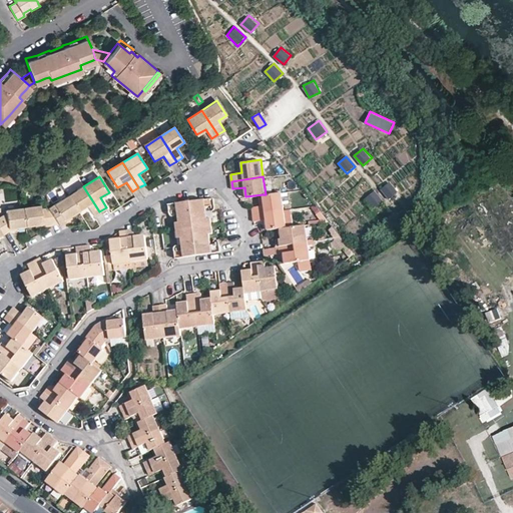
[(387,198),(397,194),(392,182),(382,186),(387,198)]
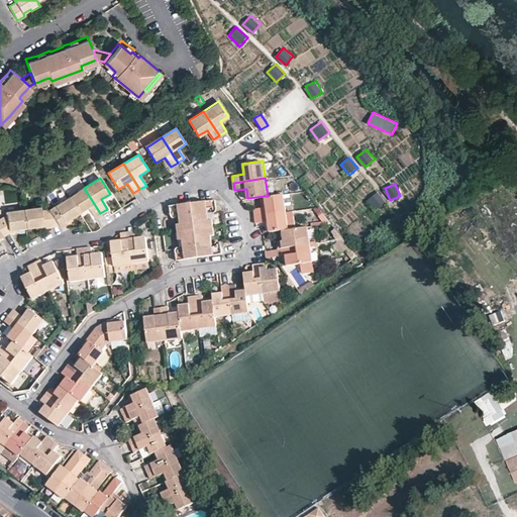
[(94,217),(100,213),(84,188),(69,197),(79,213),(87,207),(94,217)]
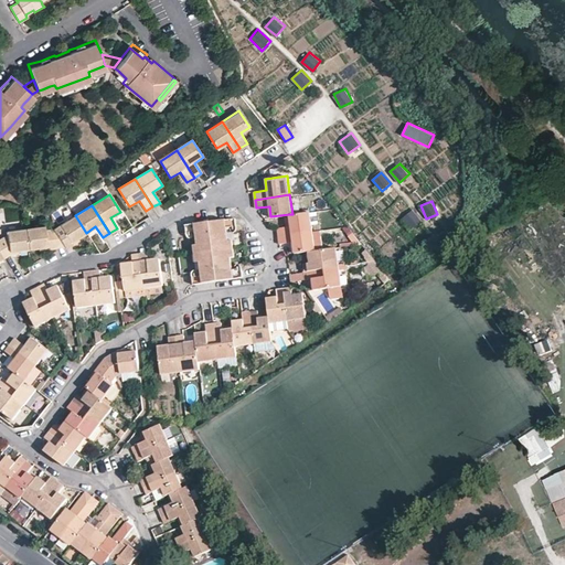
[(409,231),(422,222),(414,210),(401,219),(409,231)]
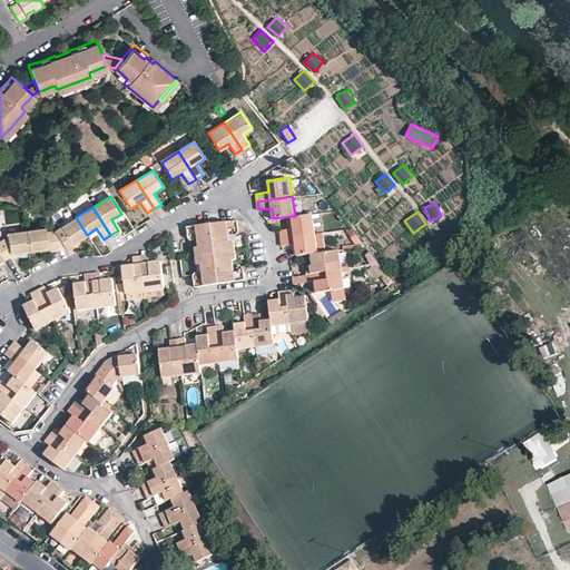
[(282,237),(316,233),(315,227),(313,214),(295,216),(292,216),(293,228),(281,231),(282,237)]
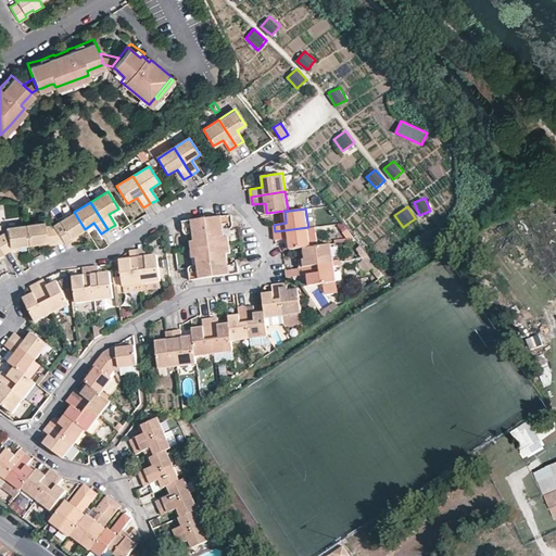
[(85,229),(74,212),(53,225),(61,239),(63,242),(65,244),(72,240),(71,238),(77,234),(85,229)]
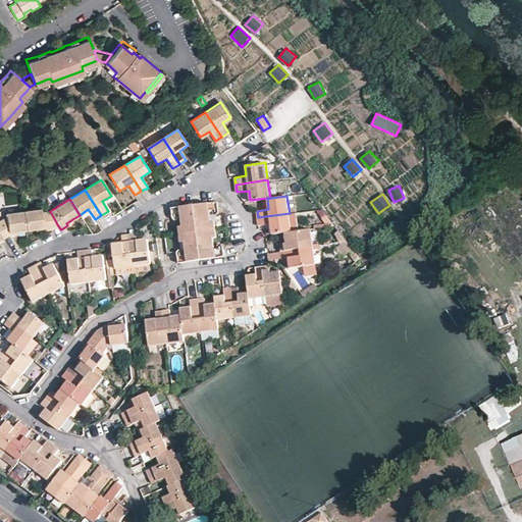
[(217,202),(194,205),(198,231),(216,229),(215,223),(215,222),(211,222),(210,210),(218,209),(218,206),(217,202)]
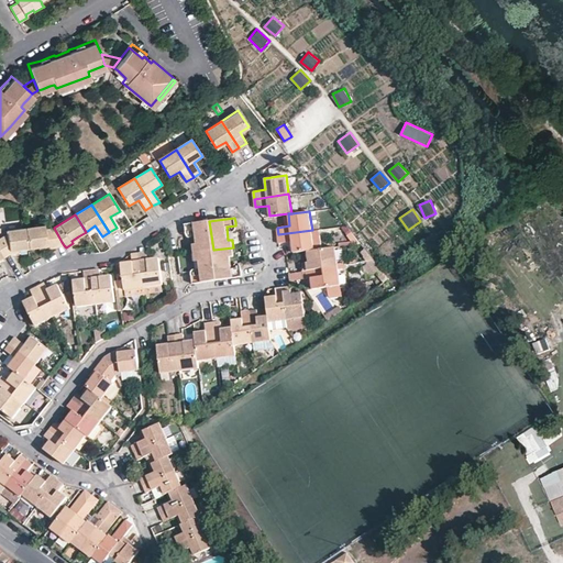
[(213,250),(209,221),(185,225),(185,229),(185,232),(196,232),(197,244),(192,245),(192,246),(194,253),(213,250)]
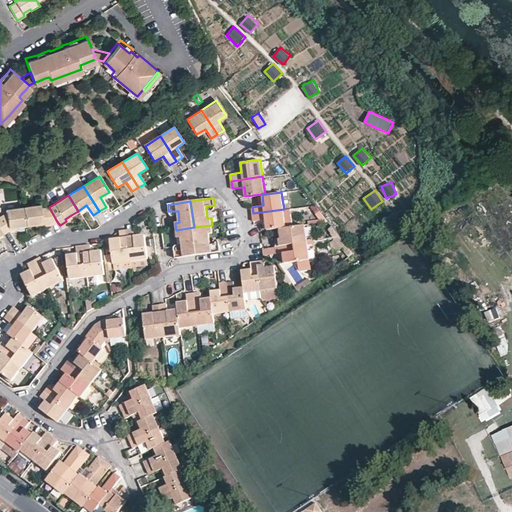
[(44,223),(42,208),(42,205),(7,209),(7,212),(9,227),(16,226),(34,224),(44,223)]
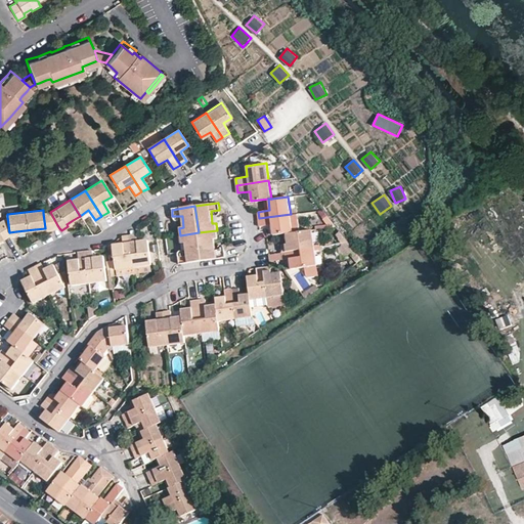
[(50,230),(57,225),(50,212),(43,213),(45,228),(45,230),(50,230)]
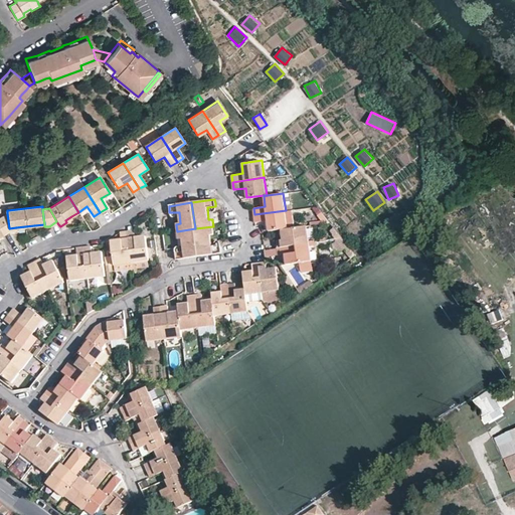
[(295,226),(292,209),(286,210),(288,227),(295,226)]
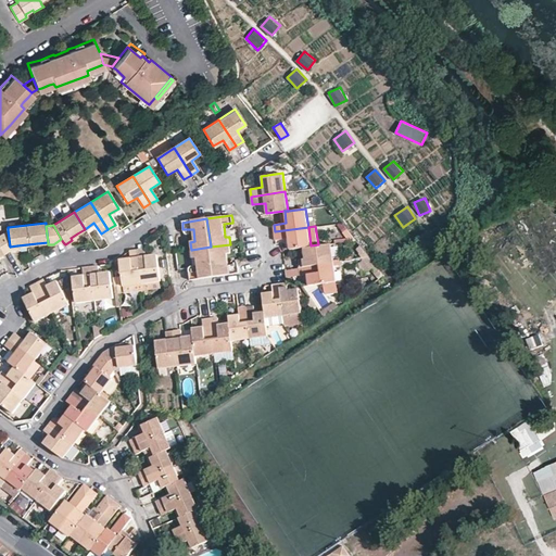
[(303,247),(311,245),(308,227),(275,231),(275,239),(275,240),(288,238),(290,249),(303,247)]
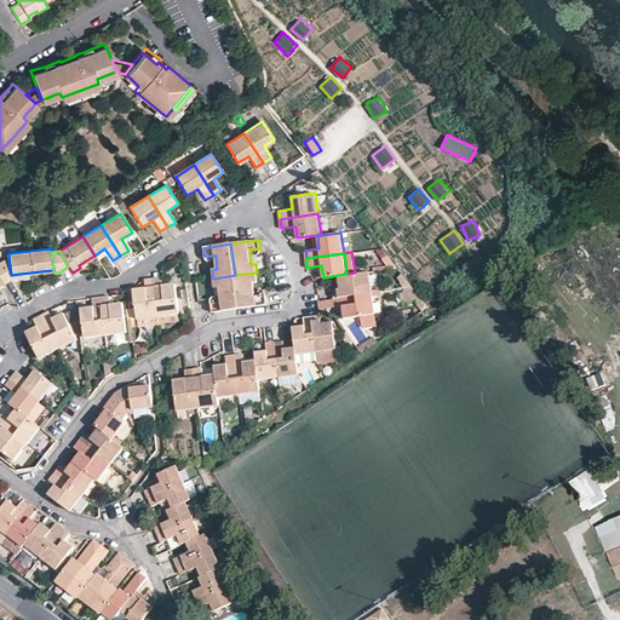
[(396,267),(385,253),(380,258),(388,268),(396,267)]
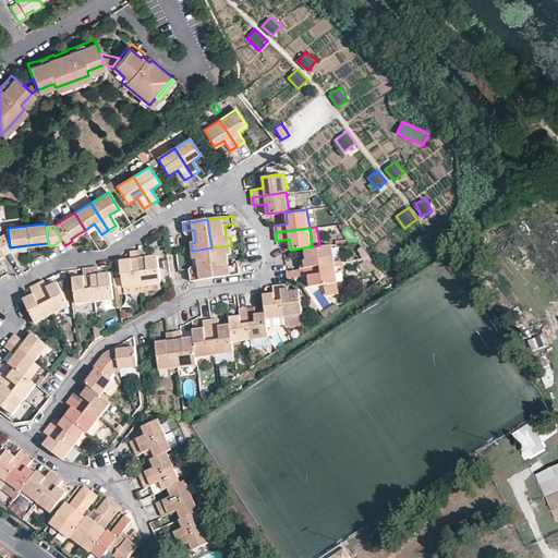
[(10,251),(10,247),(8,231),(0,235),(0,253),(1,254),(10,251)]
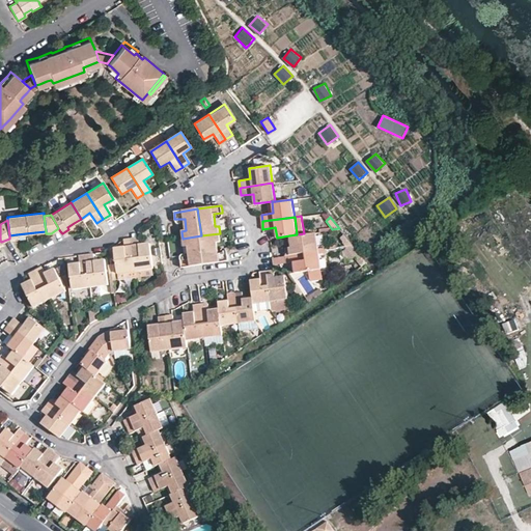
[(285,254),(318,250),(315,231),(304,233),(297,234),(289,235),(290,246),(284,247),(285,254)]
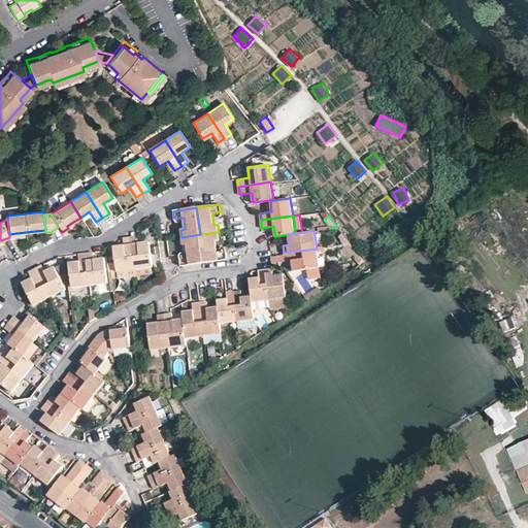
[(219,238),(219,232),(200,234),(204,262),(227,259),(227,254),(227,252),(218,252),(217,241),(220,241),(219,238)]
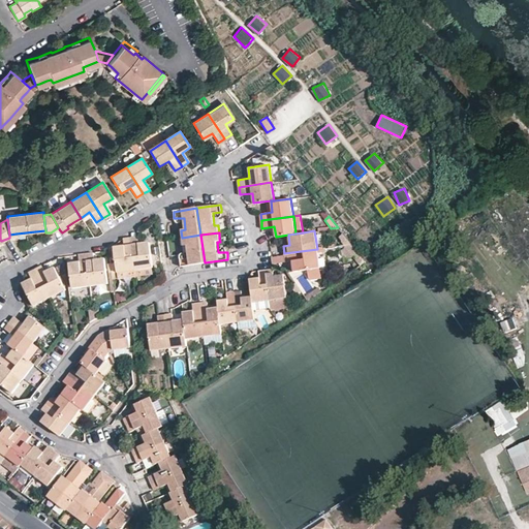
[(205,262),(200,235),(182,238),(183,244),(183,247),(187,246),(189,257),(181,258),(181,262),(181,267),(205,262)]
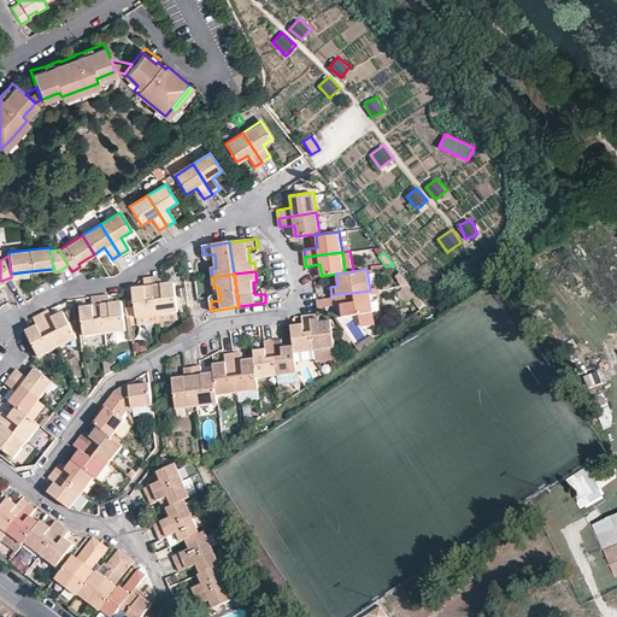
[(160,316),(182,312),(176,282),(164,283),(163,276),(162,276),(160,276),(153,277),(160,316)]
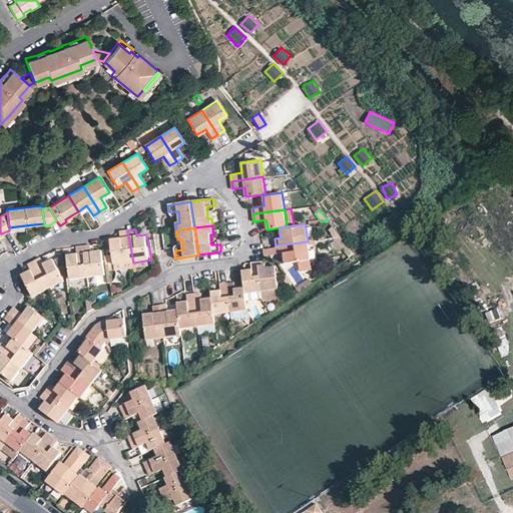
[(116,266),(133,263),(127,230),(121,231),(120,231),(121,238),(112,240),(116,266)]
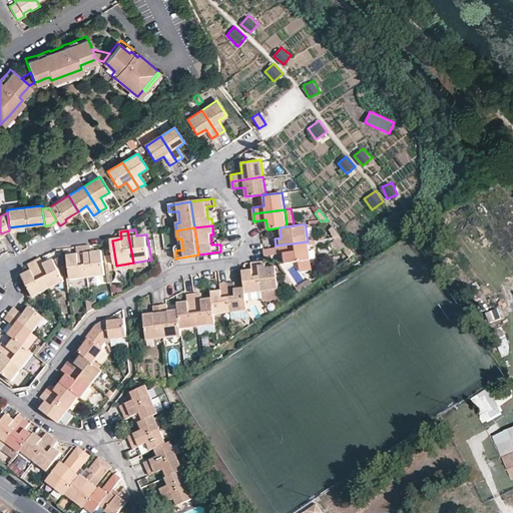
[(310,259),(308,241),(276,245),(277,252),(283,251),(285,262),(298,260),(310,259)]
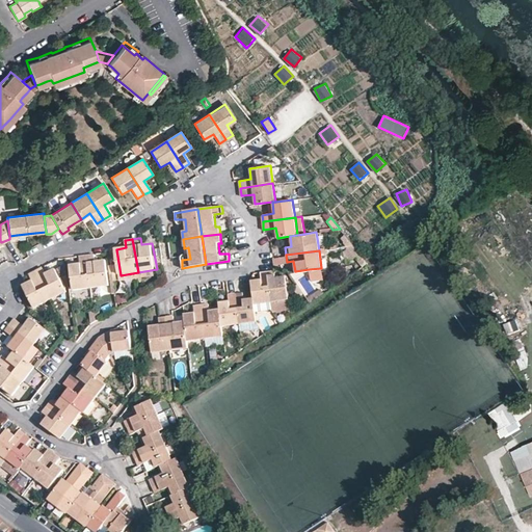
[(91,288),(109,286),(105,260),(95,261),(94,254),(92,254),(86,255),(91,288)]
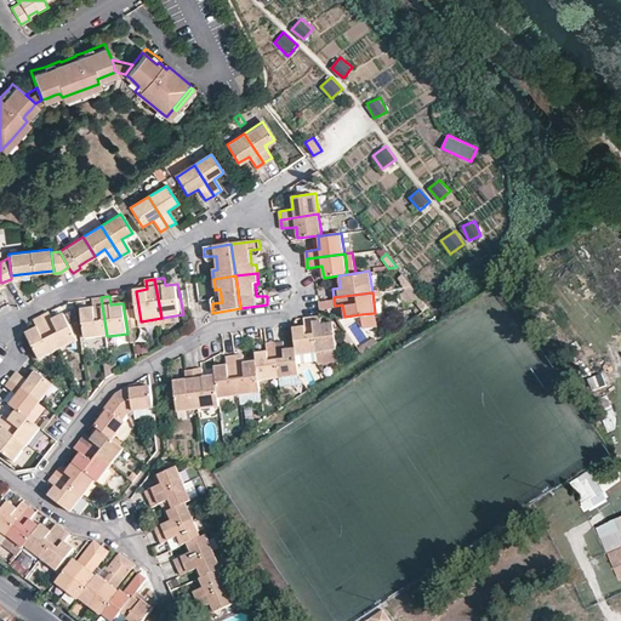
[(86,339),(107,336),(101,297),(93,298),(92,298),(92,307),(83,309),(86,339)]
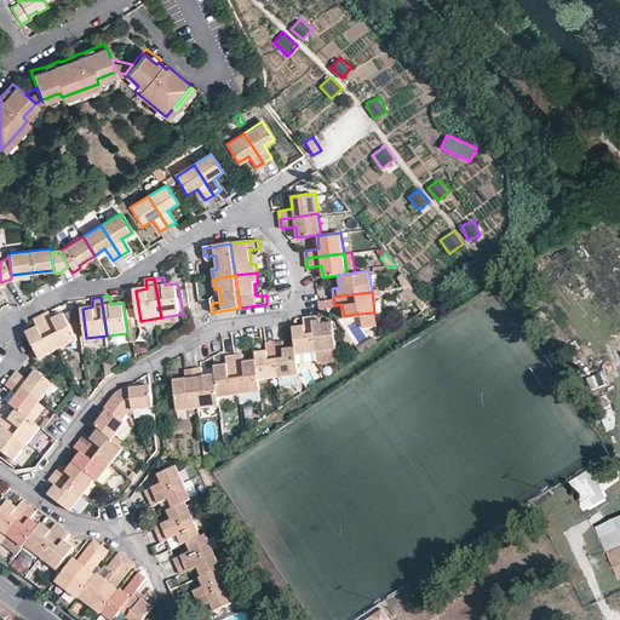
[(59,350),(78,340),(64,314),(53,320),(50,311),(49,313),(42,315),(59,350)]
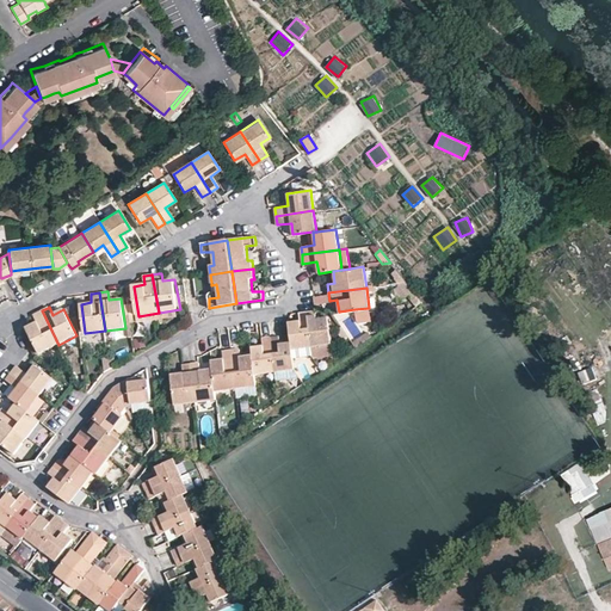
[(371,320),(369,308),(355,309),(356,322),(371,320)]
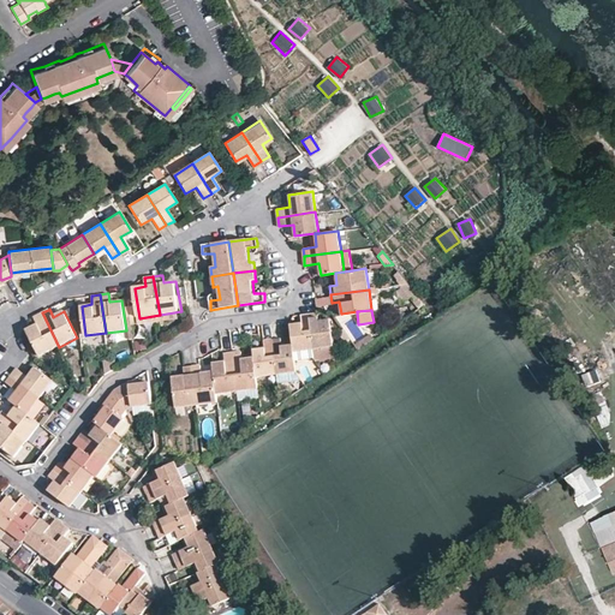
[(40,357),(59,347),(42,312),(36,315),(34,316),(37,324),(27,329),(40,357)]
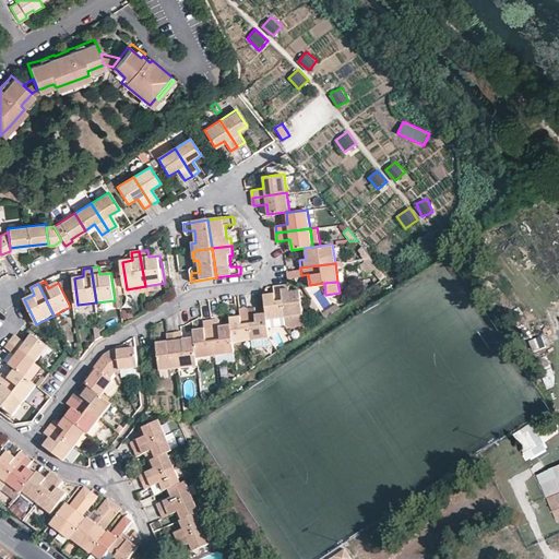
[(287,284),(280,285),(285,317),(301,314),(302,313),(299,290),(289,292),(287,284)]
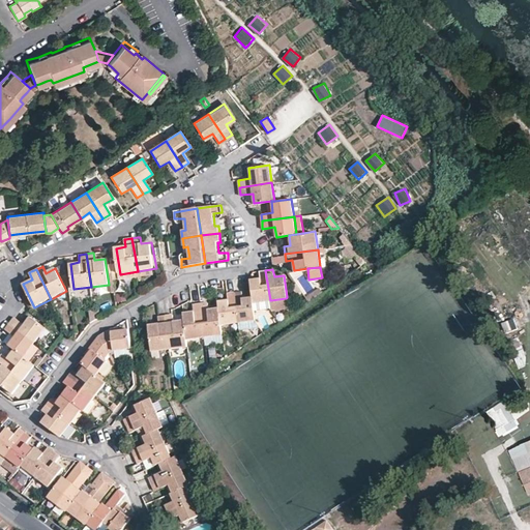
[(270,300),(265,270),(258,271),(259,278),(249,280),(252,298),(253,298),(253,302),(270,300)]
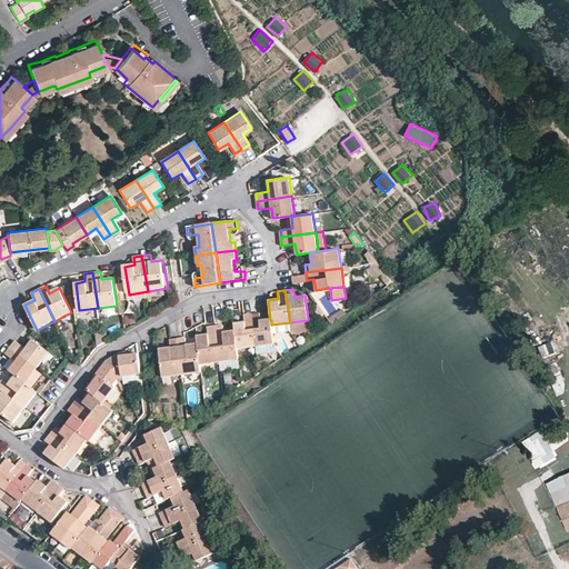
[(272,333),(271,325),(271,320),(261,321),(259,313),(251,315),(256,348),(275,345),(272,333)]
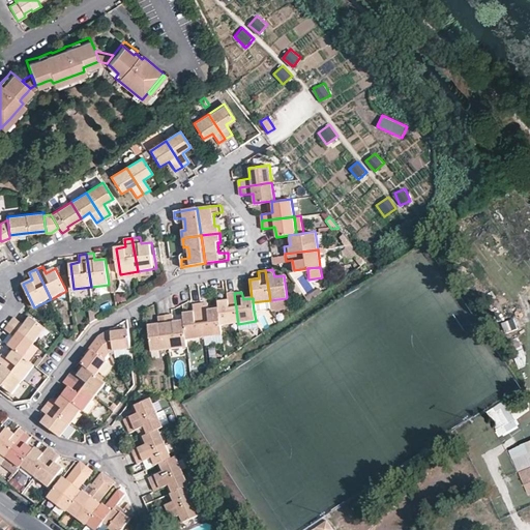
[(238,324),(234,293),(227,294),(228,301),(217,303),(218,307),(222,326),(238,324)]
